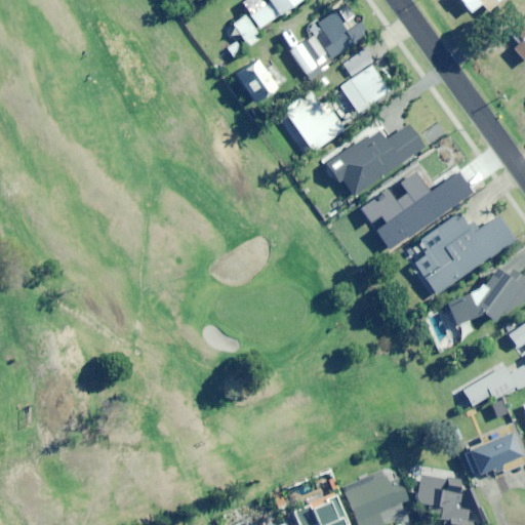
[(258,28),(298,0),(249,0),(243,5),(258,28)]
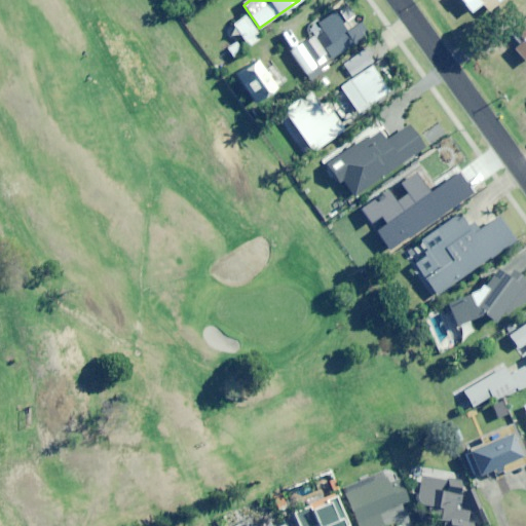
[(461,0),(471,12),(482,4),(486,10),(499,0),(461,0)]
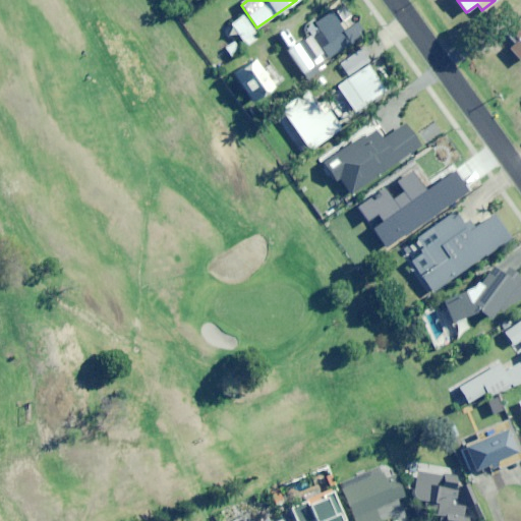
[(346,2),(306,25),(312,37),(301,43),(315,67),(366,38),(346,2)]
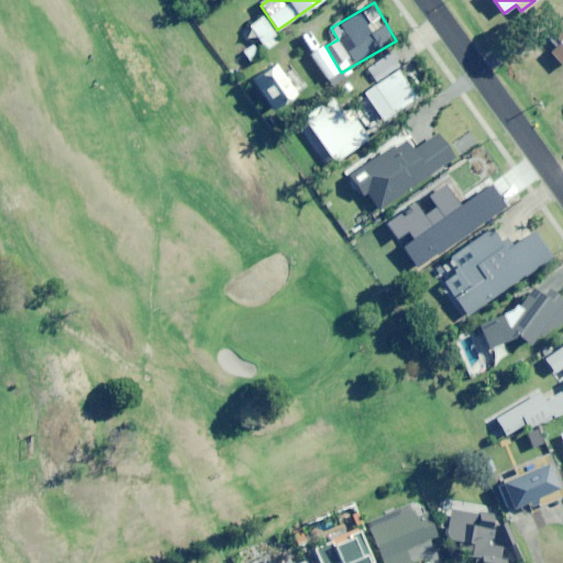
[(276,43),(273,39),(275,36),(262,17),(250,25),(266,51),(276,43)]
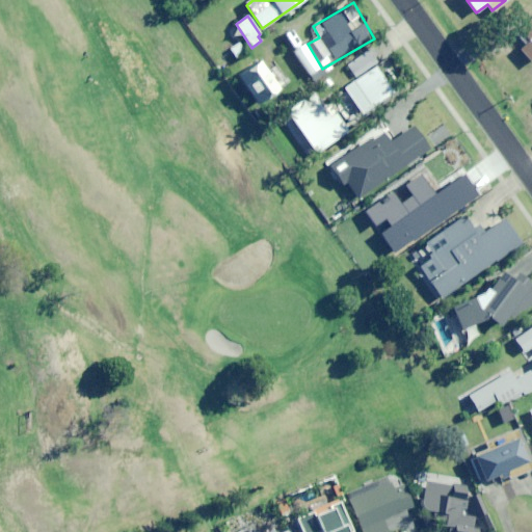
[(235,57),(245,53),(240,43),(230,47),(235,57)]
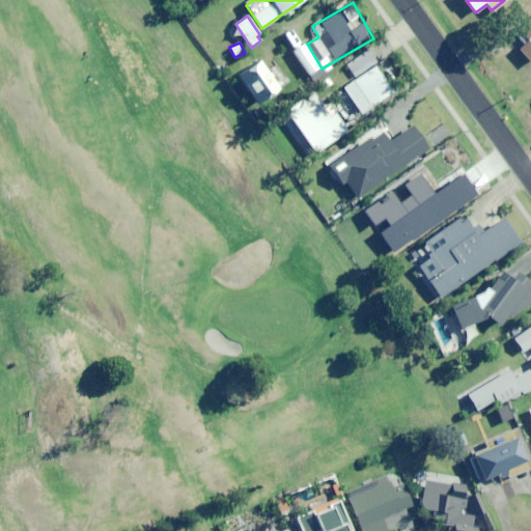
[(373,63),(376,61),(367,48),(345,62),(356,79),(342,87),(360,113),(392,92),(373,63)]
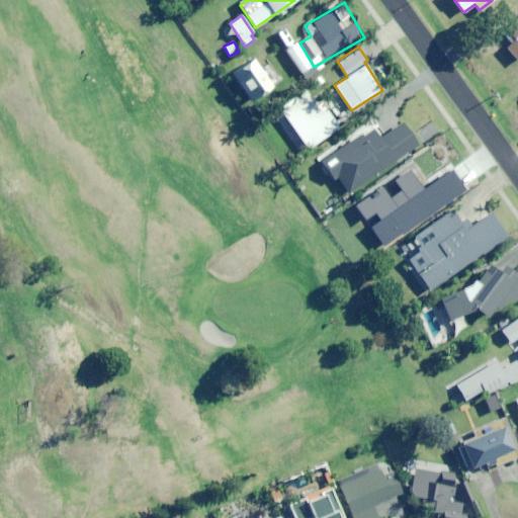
[(250,102),(272,87),(253,59),(231,74),(250,102)]
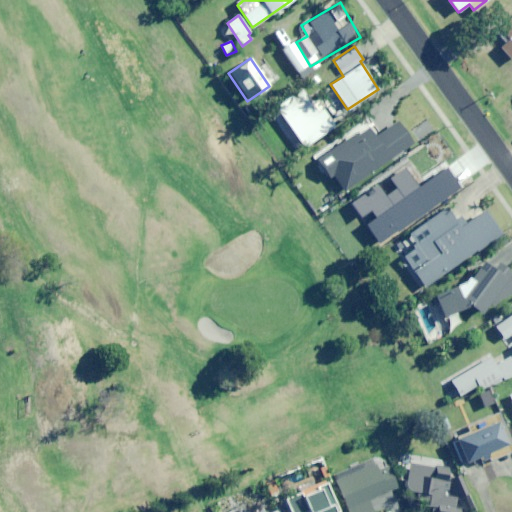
[(323,108),(318,111),(302,88),(276,105),(304,147),(335,126),(323,108)]
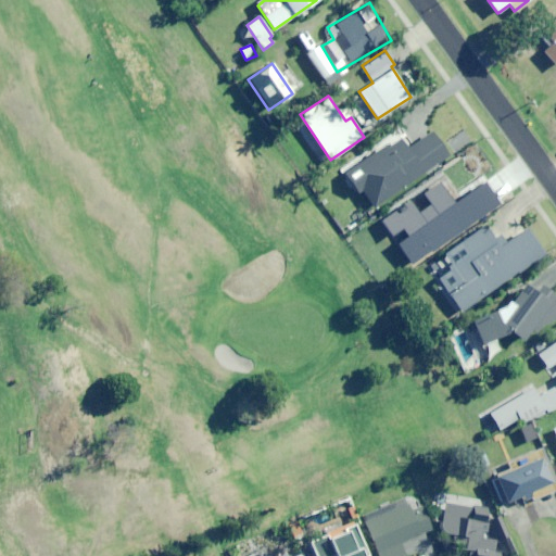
[(373,207),(449,155),(431,129),(407,147),(401,138),(387,148),(386,146),(348,172),(373,207)]
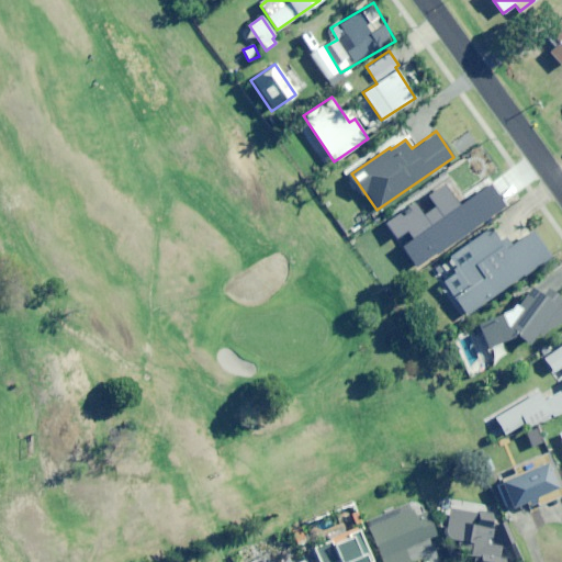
[(454,237),(483,212),(464,191),(447,208),(434,193),(401,223),(427,251),(449,231),(454,237)]
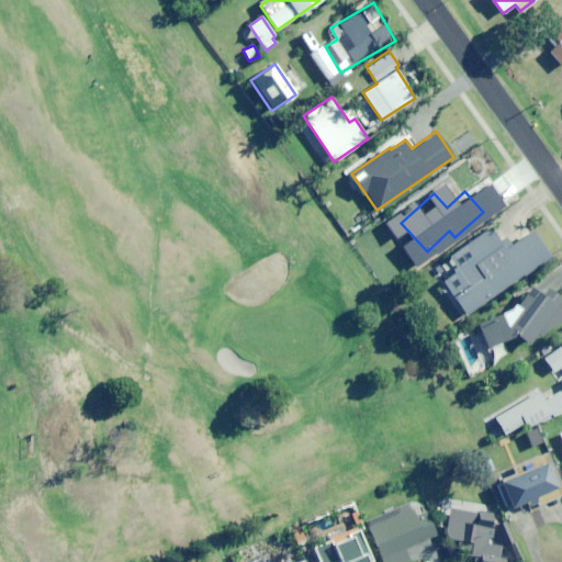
[(460,269),(445,280),(469,313),(551,255),(534,229),(512,245),(505,237),(498,242),(490,228),(451,256),(460,269)]
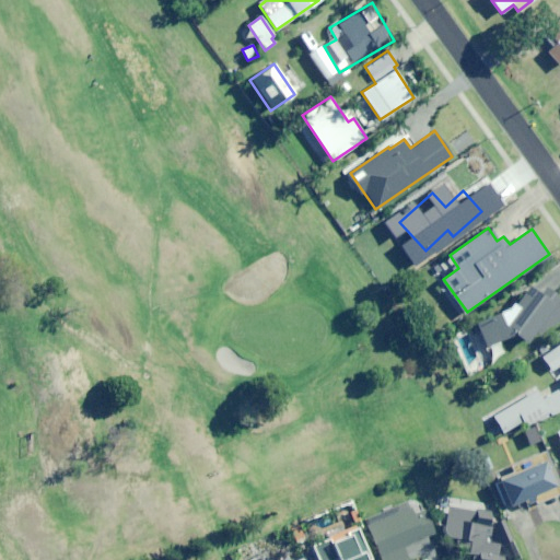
[(559,298),(545,289),(543,292),(529,284),(516,301),(475,324),(488,347),(513,333),(529,342),(536,334),(540,336),(549,323),(555,326),(559,317),(559,301),(559,299),(559,298)]
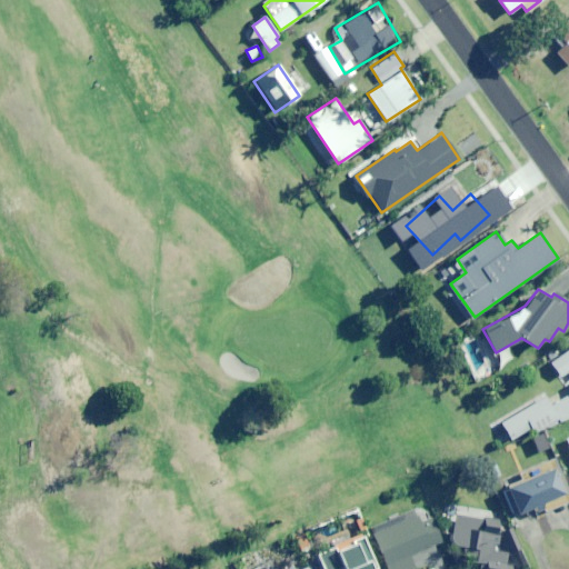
[(559,378),(565,375),(568,381),(568,342),(568,343),(568,346),(548,358),(559,378)]
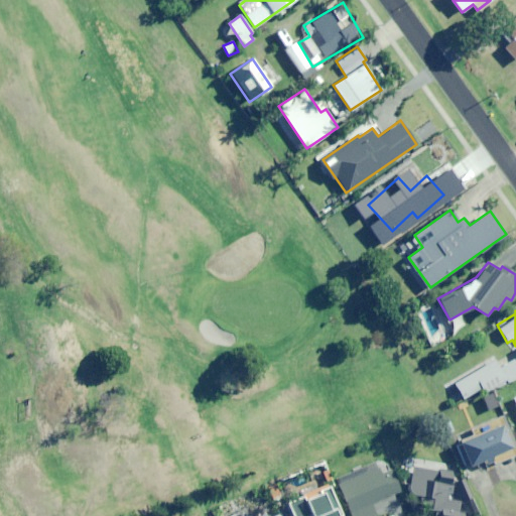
[(487,394),(515,378),(515,360),(515,359),(500,367),(496,359),(445,385),(456,402),(483,388),(487,394)]
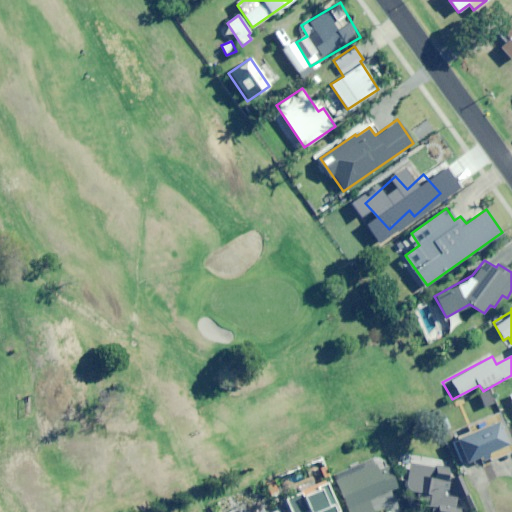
[(482,463),(511,452),(511,443),(500,411),(465,424),(469,432),(453,438),(463,463),(479,457),(482,463)]
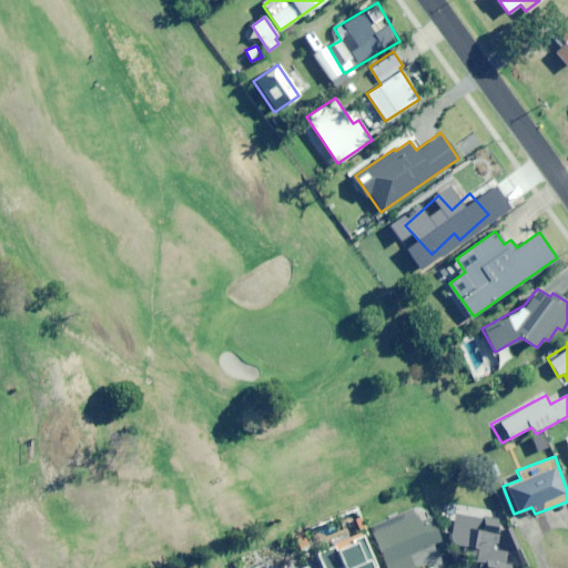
[(433,521),(421,526),(416,513),(372,531),(386,567),(414,567),(409,555),(440,543),(433,521)]
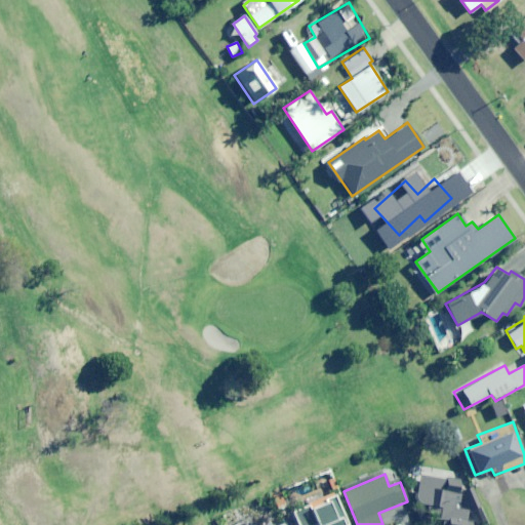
[(457,509),(460,481),(420,476),(417,502),(430,503),(429,513),(440,515),(438,524),(471,524),(472,521),(467,521),(468,510),(457,509)]
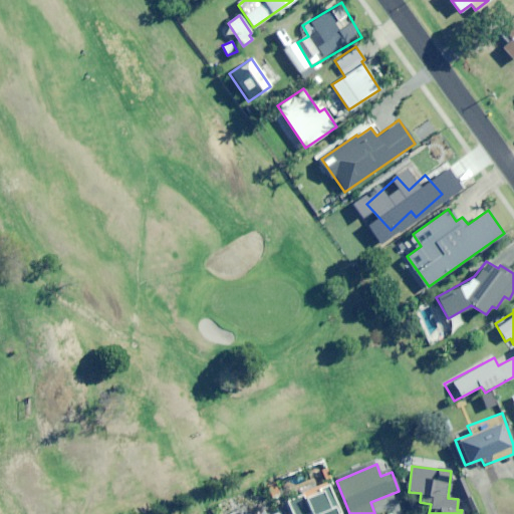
[(340,513),(329,487),(304,497),(310,513),(340,513)]
